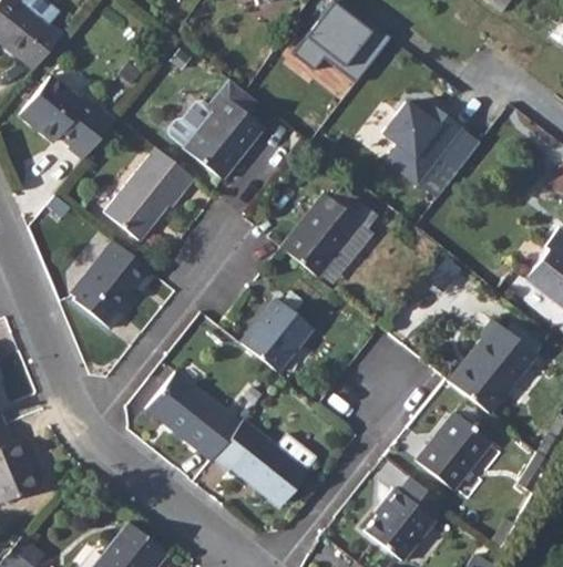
[(1,0),(0,2),(0,41),(36,71),(63,35),(51,26),(61,12),(45,0),(26,0),(23,3),(18,0),(1,0)]
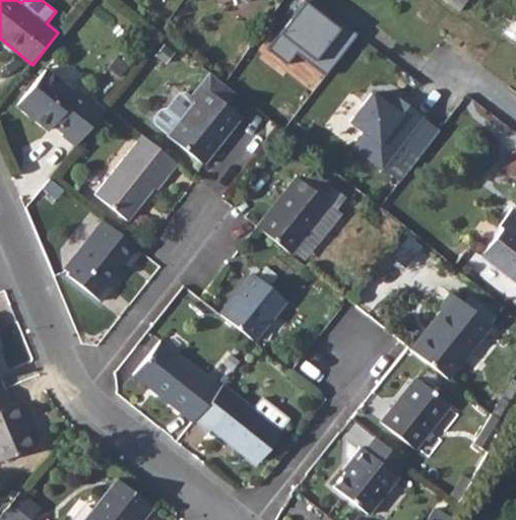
[(445,0),(461,11),(468,0),(445,0)]
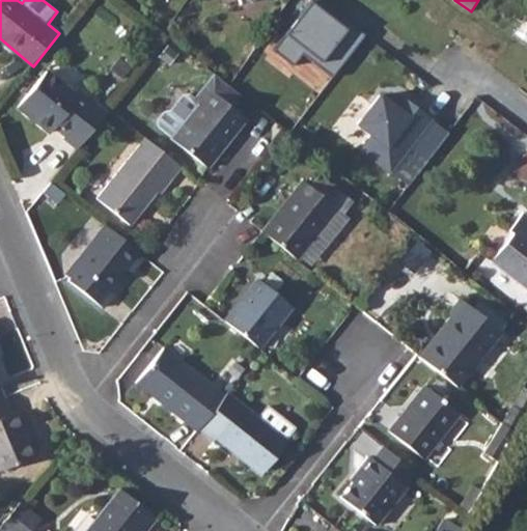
[(65,138),(79,149),(108,113),(80,90),(77,94),(49,73),(20,108),(52,134),(59,126),(70,135),(65,138)]
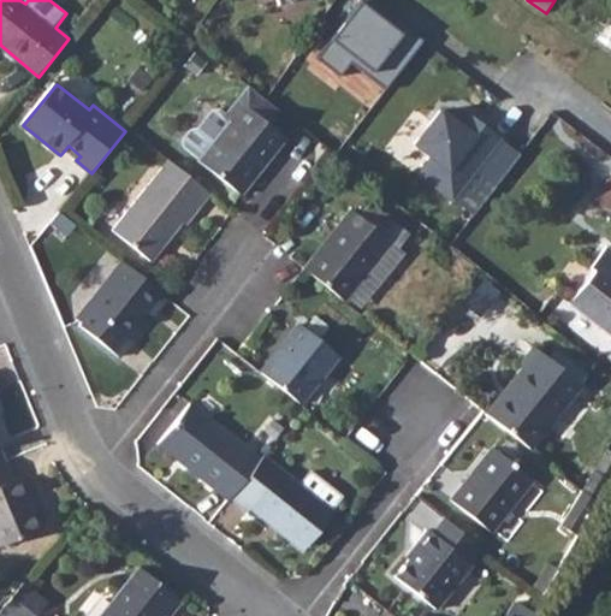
[(274,125),(243,100),(230,116),(221,111),(215,112),(201,130),(194,131),(187,140),(188,147),(203,160),(202,161),(245,194),(278,153),(272,148),(284,134),(274,125)]
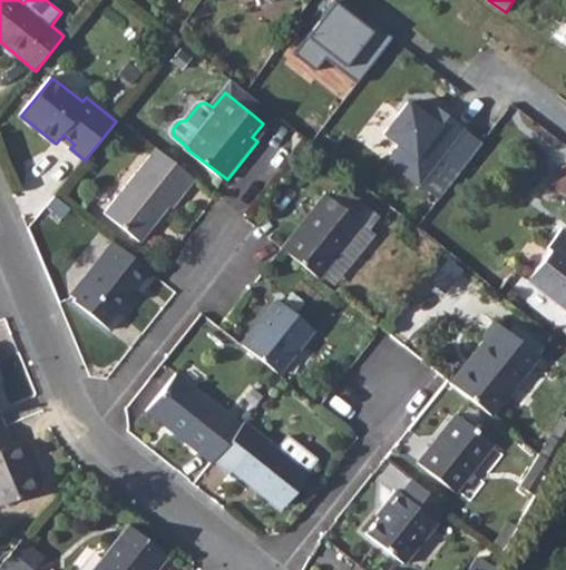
[(389,161),(421,187),(466,129),(433,105),(425,116),(409,104),(384,134),(401,146),(389,161)]
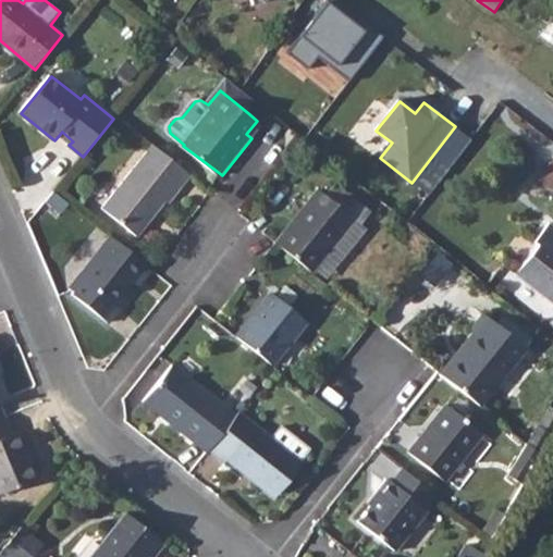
[(193,175),(155,145),(105,208),(138,236),(168,200),(171,203),(193,175)]
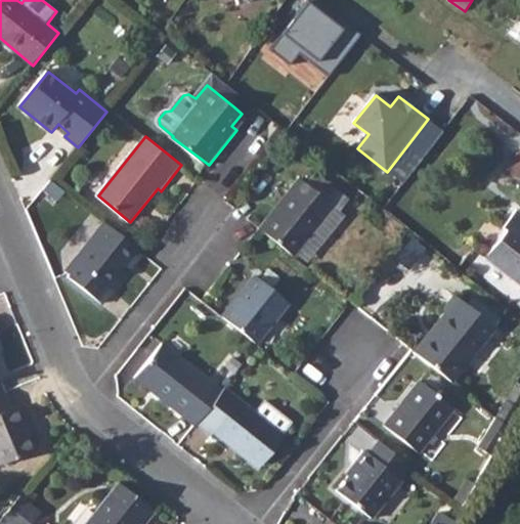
[(519,154),(507,171),(518,180),(519,178),(519,154)]
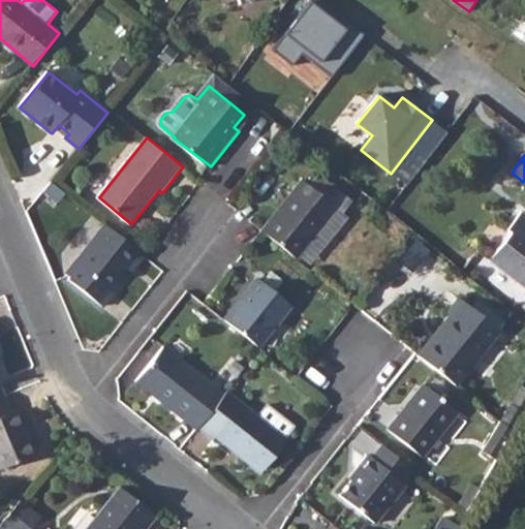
[(306,180),(265,230),(299,258),(340,208),(306,180)]
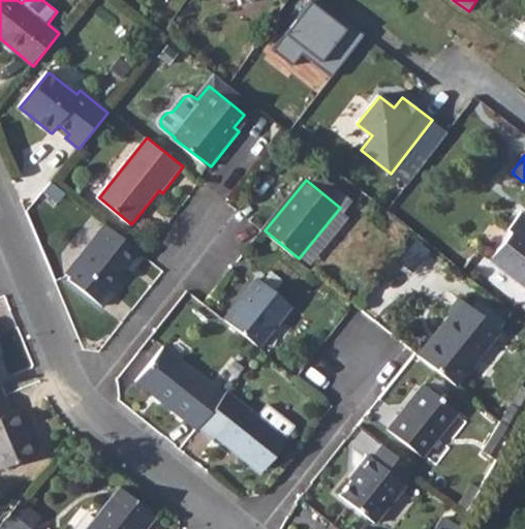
[(53,183),(44,192),(55,200),(59,195),(62,199),(66,193),(53,183)]
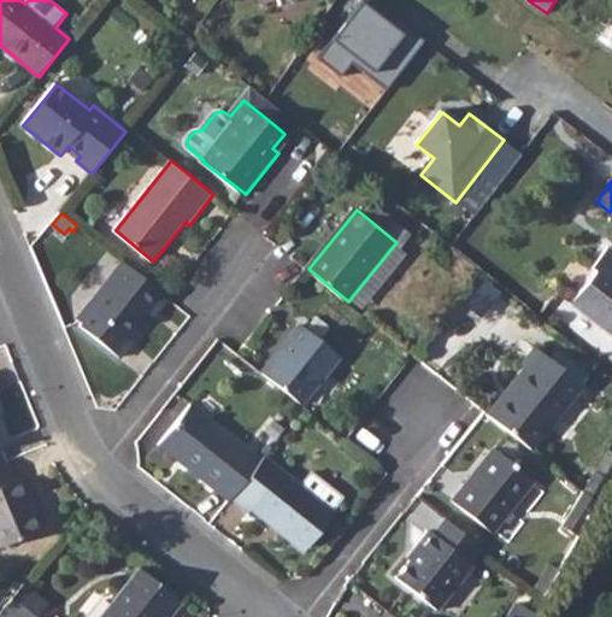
[(572,303),(611,335),(611,248),(610,247),(593,266),(598,271),(572,303)]
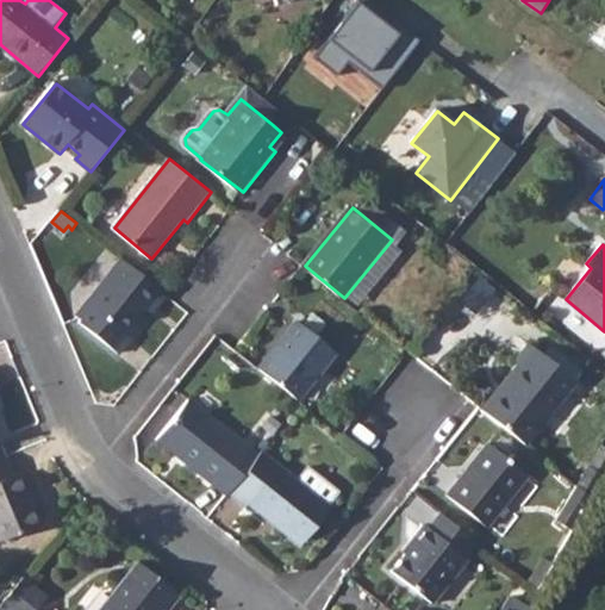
[(167,294),(123,260),(78,316),(83,318),(80,322),(119,353),(131,337),(126,334),(148,307),(154,311),(167,294)]
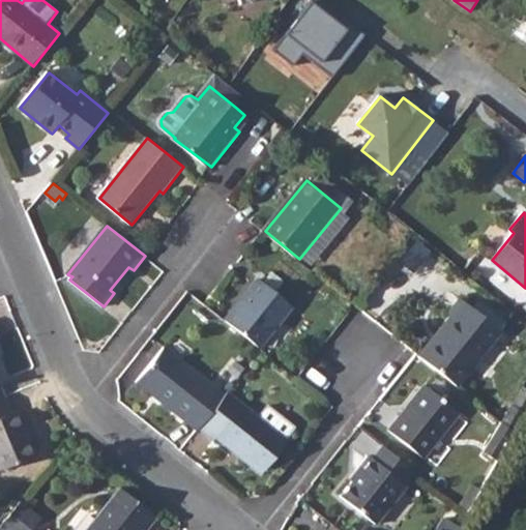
[(259,278),(226,320),(260,347),(293,304),(259,278)]
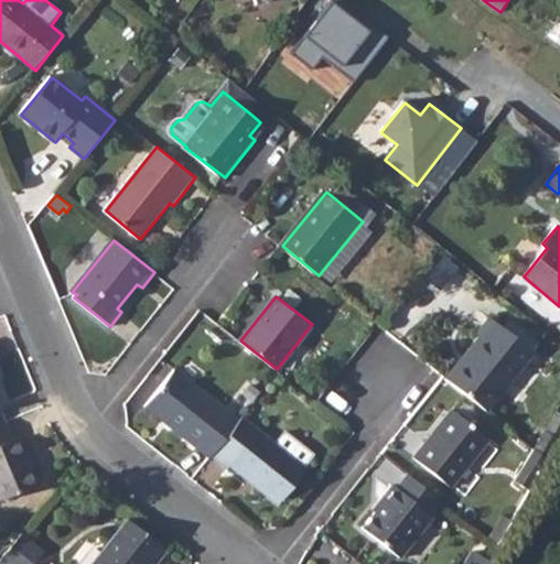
[(475,353),(453,381),(490,411),(536,353),(493,318),(481,334),(484,336),(473,350),(475,353)]
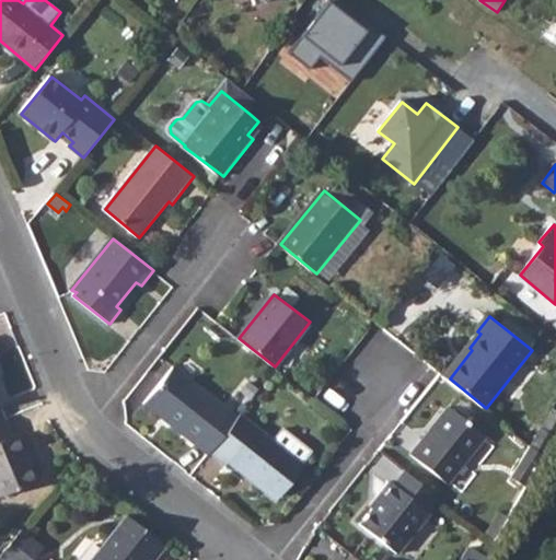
[(173,368),(147,400),(169,418),(165,421),(208,454),(210,452),(236,418),(173,368)]
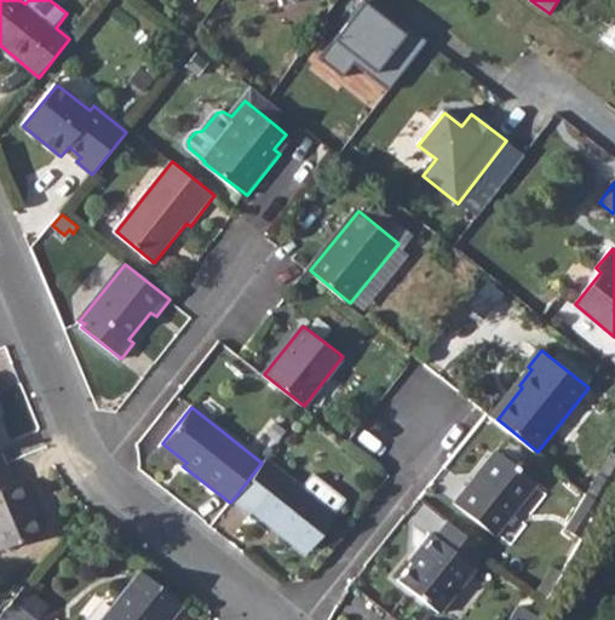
[(499,451),(458,503),(498,534),(539,482),(499,451)]
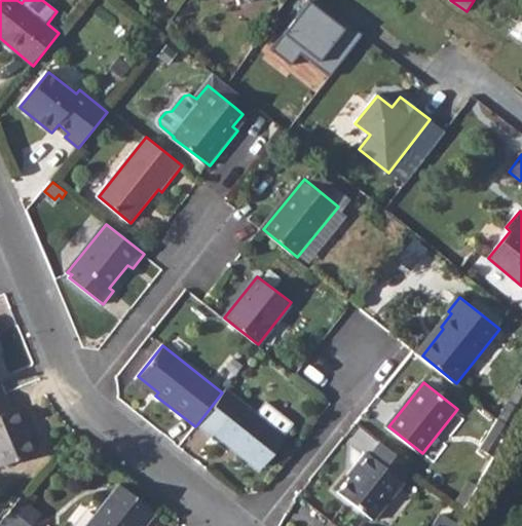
[(222,392),(197,424),(213,437),(215,435),(231,448),(234,444),(262,466),(287,436),(285,435),(291,427),(290,419),(272,406),(264,406),(259,414),(226,388),(222,392)]
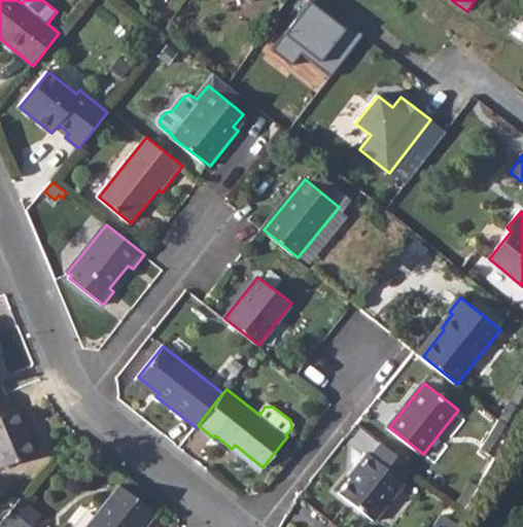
[(5,394),(0,395),(0,466),(36,451),(18,408),(12,410),(5,394)]
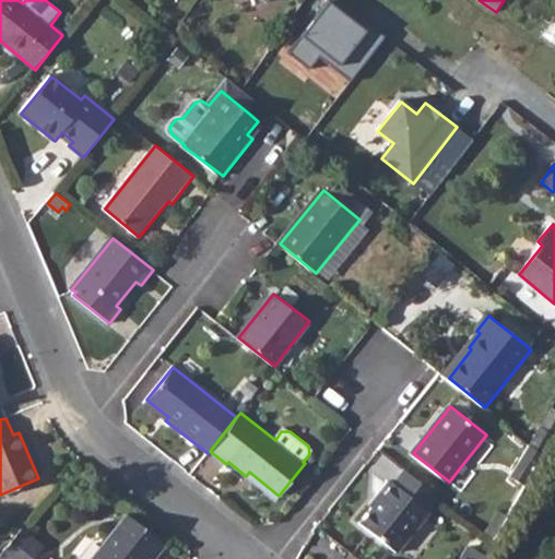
[(382,497),(373,509),(359,524),(398,552),(430,511),(426,508),(437,494),(405,470),(394,484),(389,479),(377,494),(382,497)]
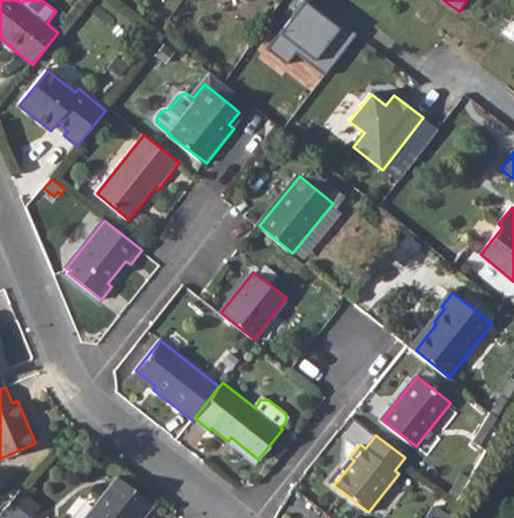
[(116,475),(82,517),(133,517),(137,513),(142,517),(153,503),(116,475)]
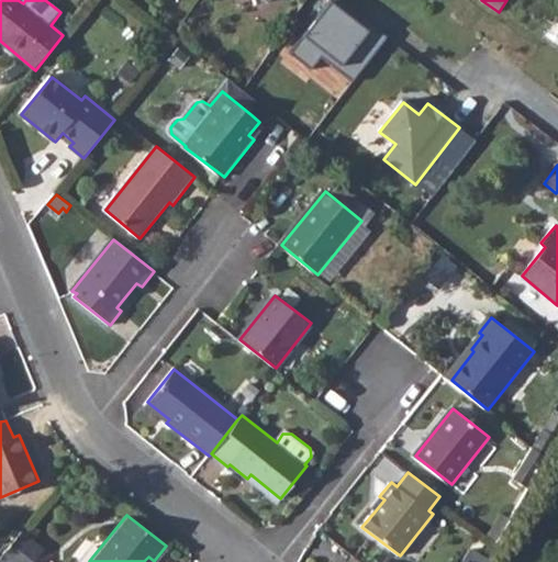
[(23,530),(12,543),(35,561),(45,548),(23,530)]
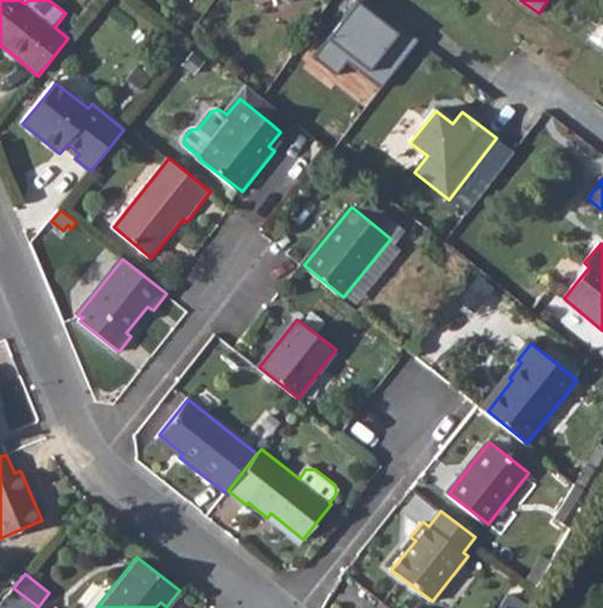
[(13,588),(0,603),(0,606),(2,607),(37,607),(38,607),(13,588)]
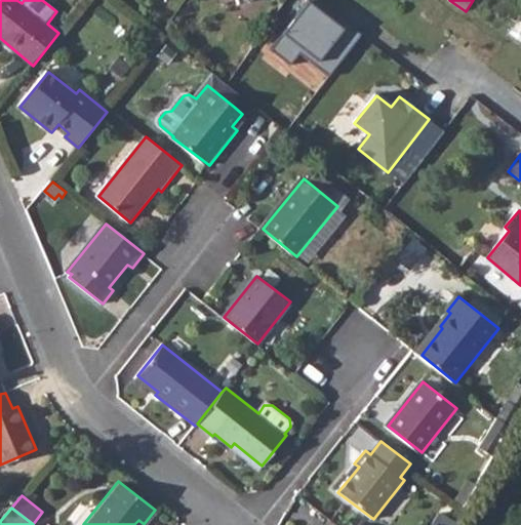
[(428,524),(455,524),(457,522),(437,510),(428,524)]
